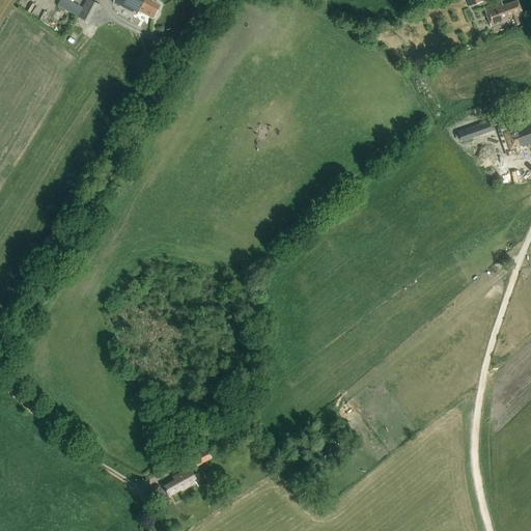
[(78,19),(91,25),(101,6),(87,0),(78,19)]
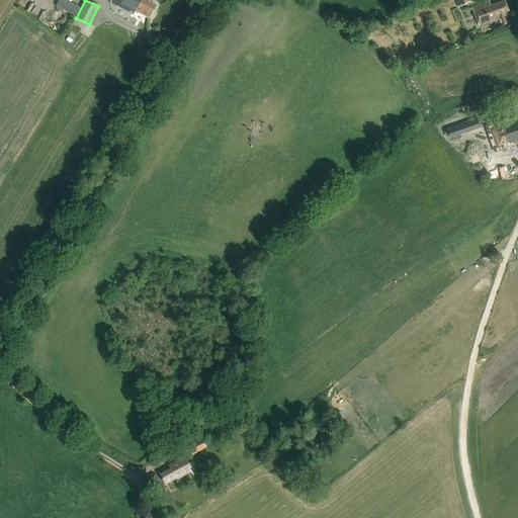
[(134,11),(149,19),(156,5),(145,0),(110,0),(110,2),(133,13),(134,11)]
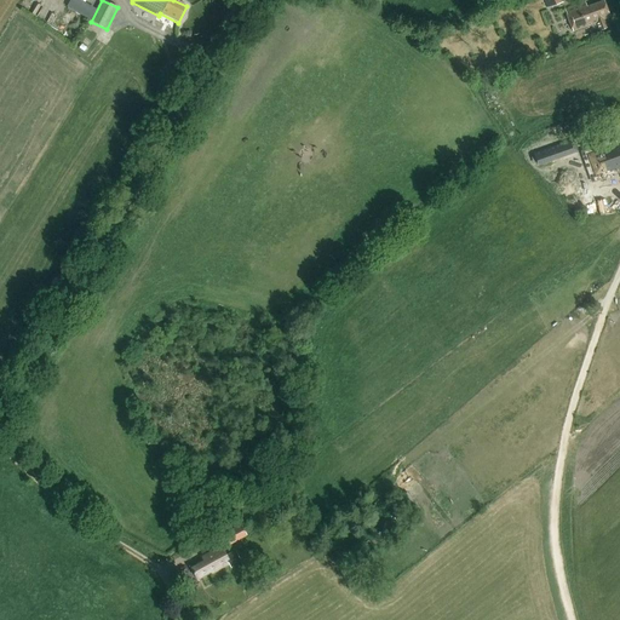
[(598,32),(604,29),(602,22),(609,18),(603,3),(587,9),(585,4),(564,11),(573,33),(595,24),(598,32)]
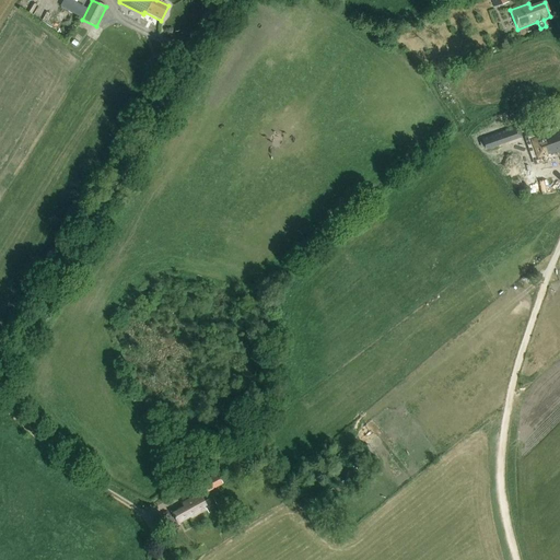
[(550,115),(544,118),(546,125),(552,123),(550,115)]
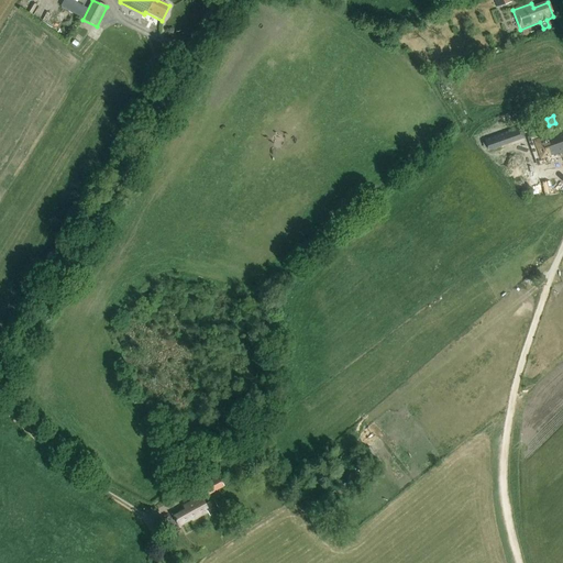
[(485,140),(488,148),(512,140),(510,131),(485,140)]
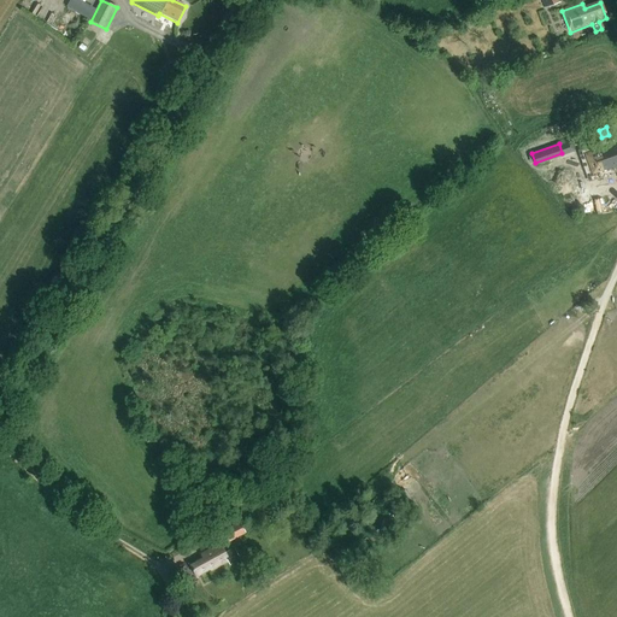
[(609,147),(586,156),(593,174),(613,166),(616,172),(616,145),(612,147),(612,150),(610,151),(609,147)]
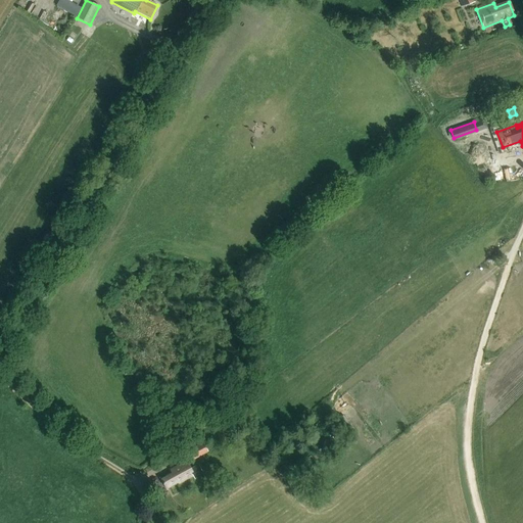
[(484,146),(469,155),(472,161),(488,151),(484,146)]
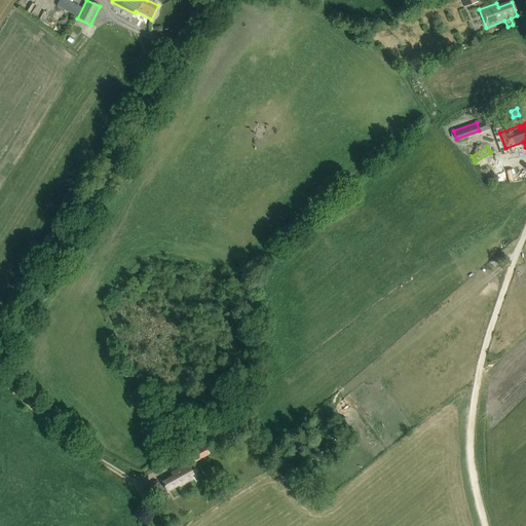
[(345,418),(342,421),(350,431),(354,428),(345,418)]
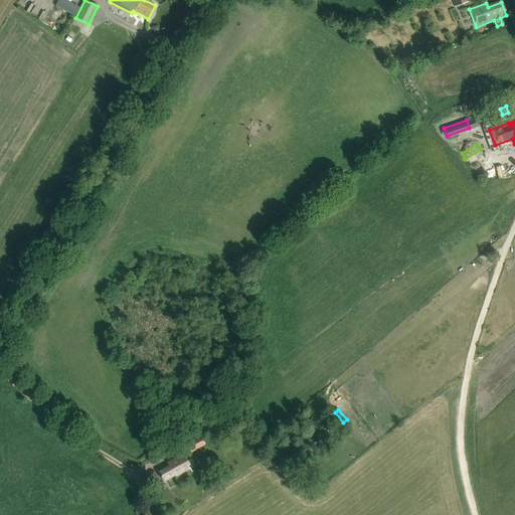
[(202,437),(187,445),(190,451),(197,448),(198,450),(206,446),(202,437)]
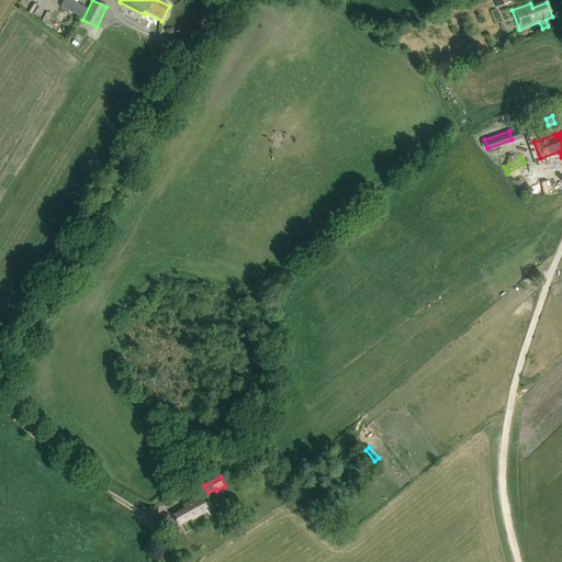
[(175,494),(178,499),(184,496),(180,490),(175,494)]
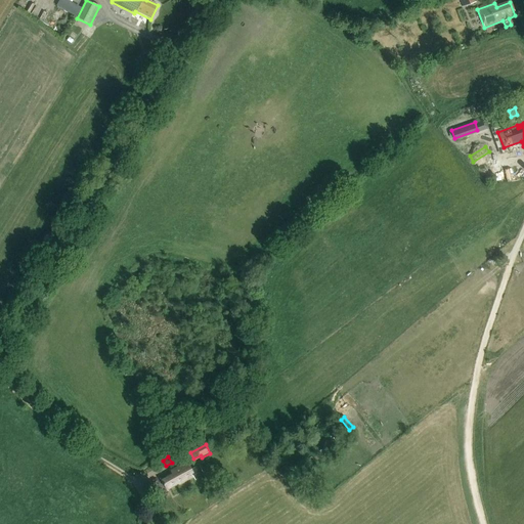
[(177,485),(178,486),(194,478),(195,480),(205,475),(200,465),(190,470),(186,463),(170,471),(172,475),(161,481),(166,491),(177,485)]
